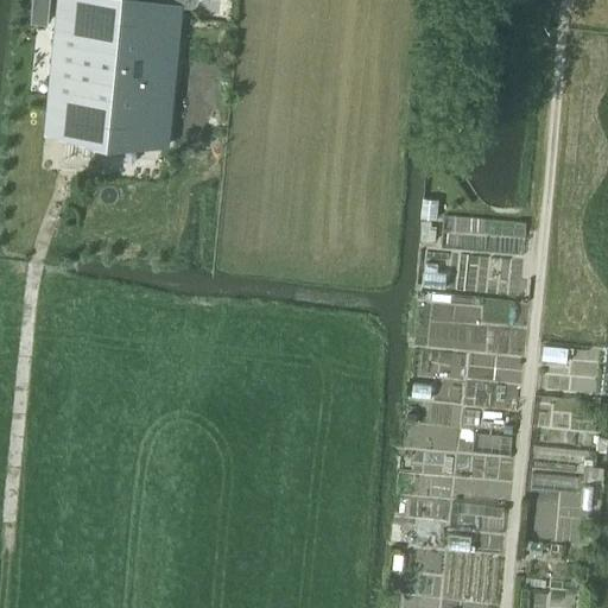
[(56,0),(43,132),(166,145),(181,4),(195,5),(194,0),(56,0)]
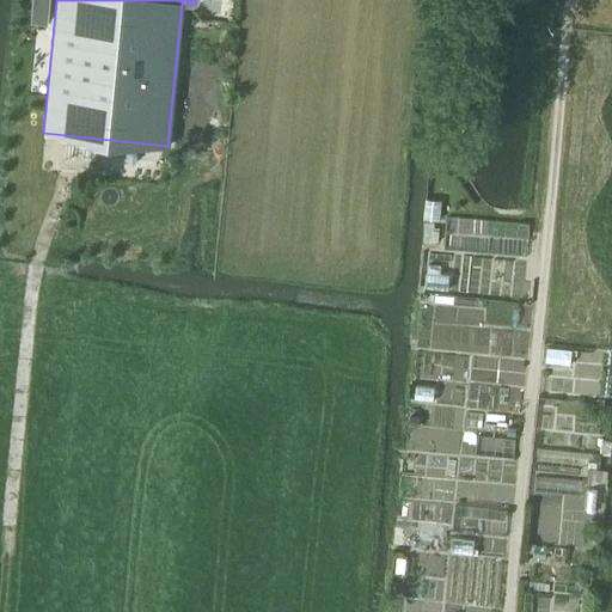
[(31,13),(30,23),(47,25),(48,14),(31,13)]
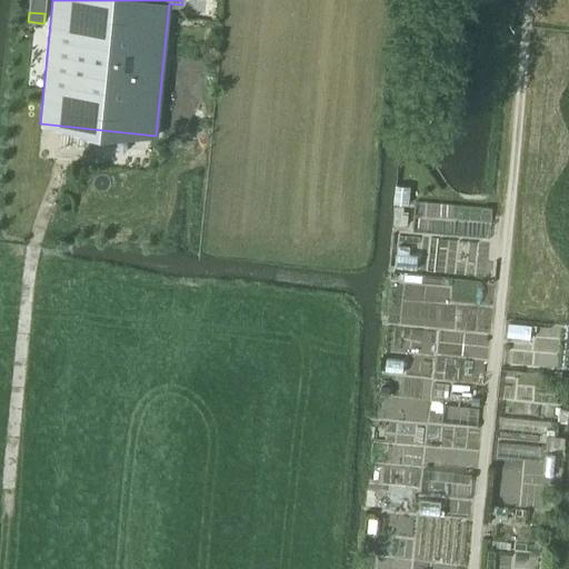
[(396,185),(393,202),(408,205),(410,186),(396,185)]
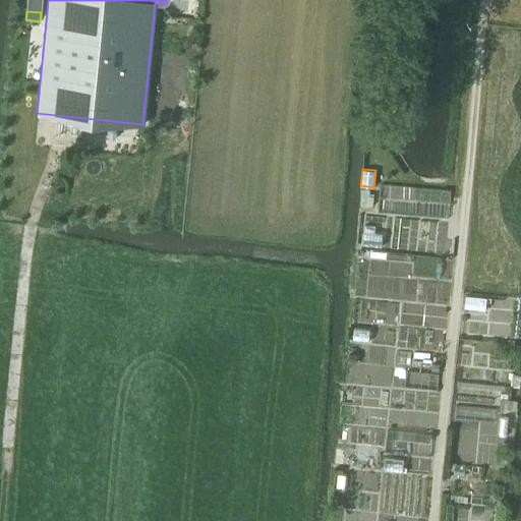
[(360,187),(359,204),(373,206),(374,193),(369,193),(370,188),(360,187)]
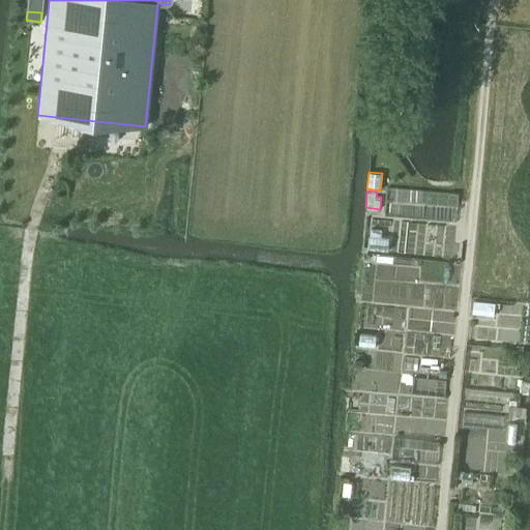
[(519,384),(518,392),(528,393),(529,385),(519,384)]
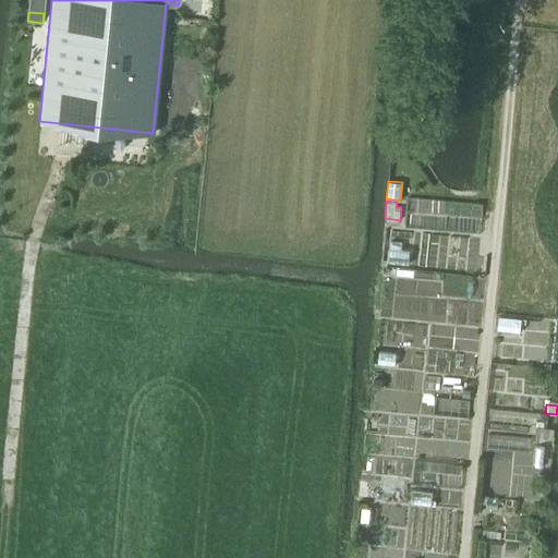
[(535,427),(534,437),(547,438),(548,437),(554,437),(554,428),(535,427)]
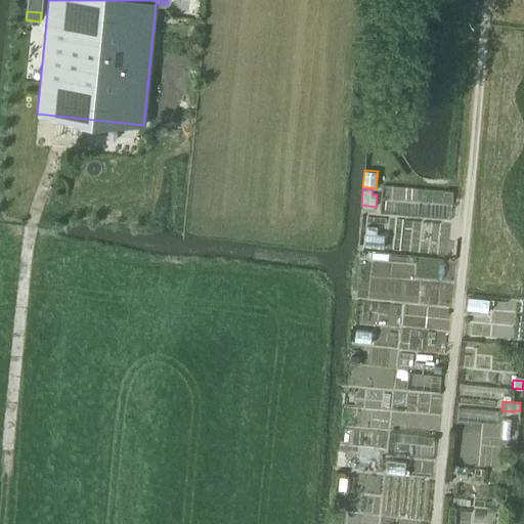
[(345,491),(346,479),(339,478),(337,490),(345,491)]
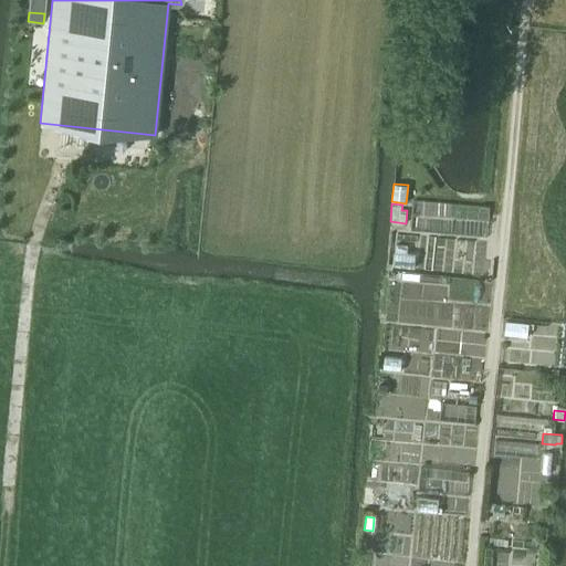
[(357,547),(358,547),(366,547),(367,538),(359,538),(358,538),(357,547)]
